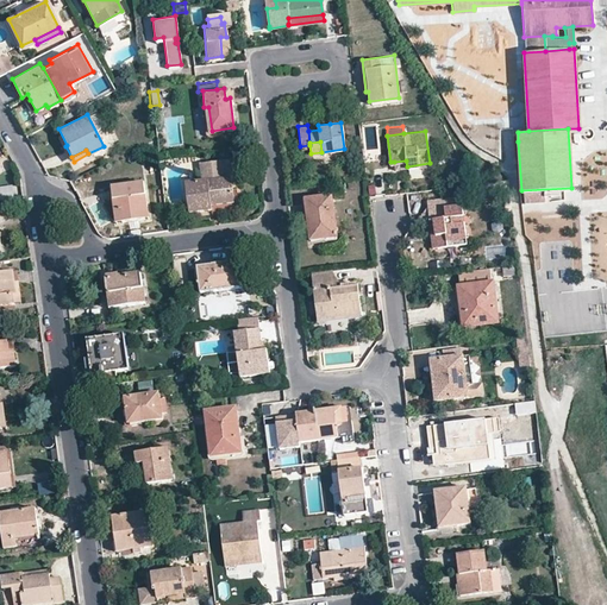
[(232,200),(229,174),(226,156),(198,161),(200,178),(183,180),(188,210),(211,208),(210,202),(232,200)]
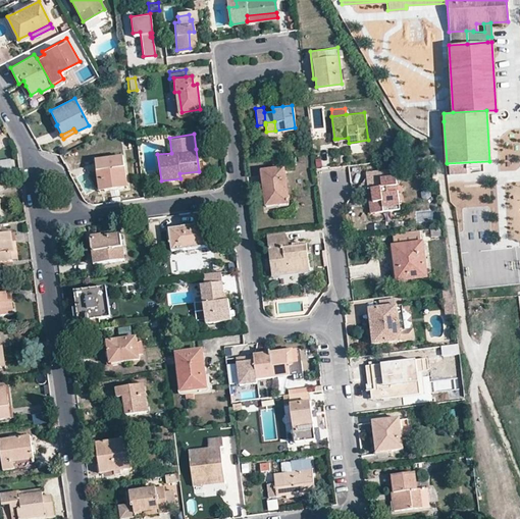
[(102,188),(121,185),(120,175),(124,174),(121,153),(94,157),(96,178),(101,177),(102,188)]
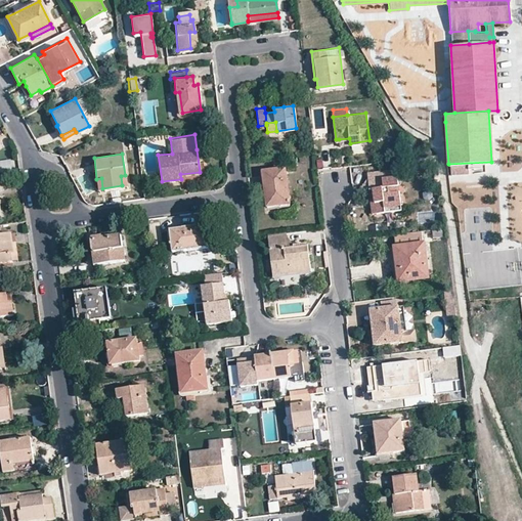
[(0,168),(9,168),(8,157),(0,157),(0,168)]
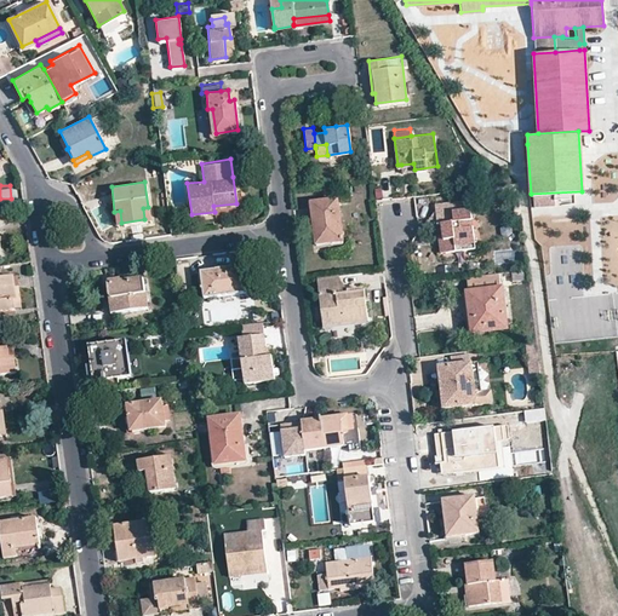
[(315,241),(341,237),(336,197),(310,200),(315,241)]
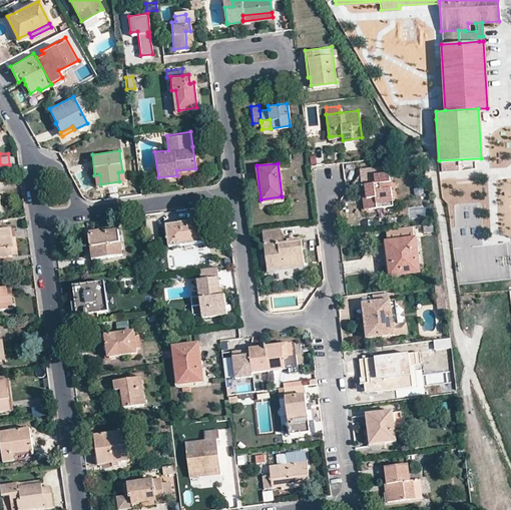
[(376,201),(392,200),(387,163),(372,165),(373,172),(360,174),(361,183),(365,183),(367,206),(376,205),(376,201)]
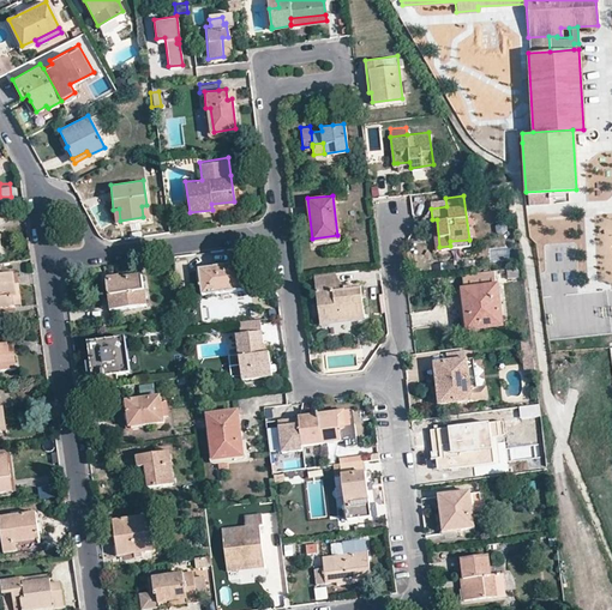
[(447,206),(445,198),(430,200),(431,209),(447,206)]
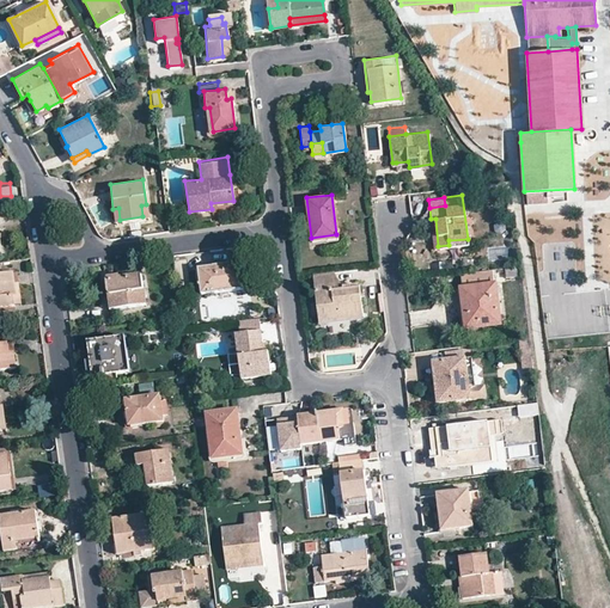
[(200,292),(243,286),(239,259),(196,265),(200,292)]
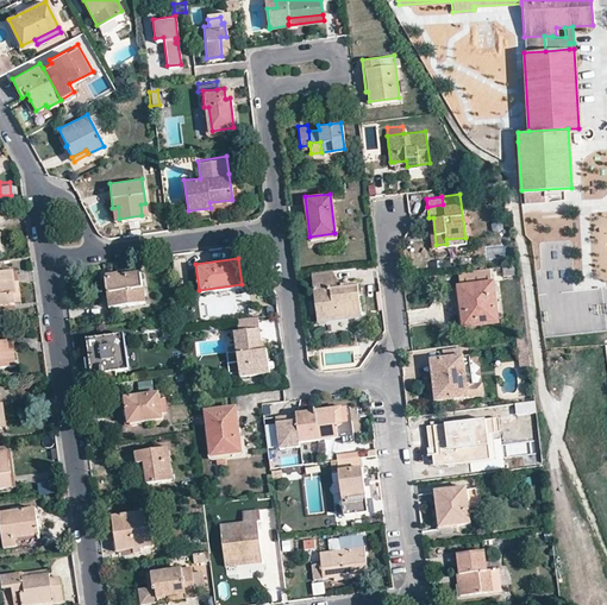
[(509,272),(517,272),(517,265),(515,262),(505,263),(507,268),(509,272)]
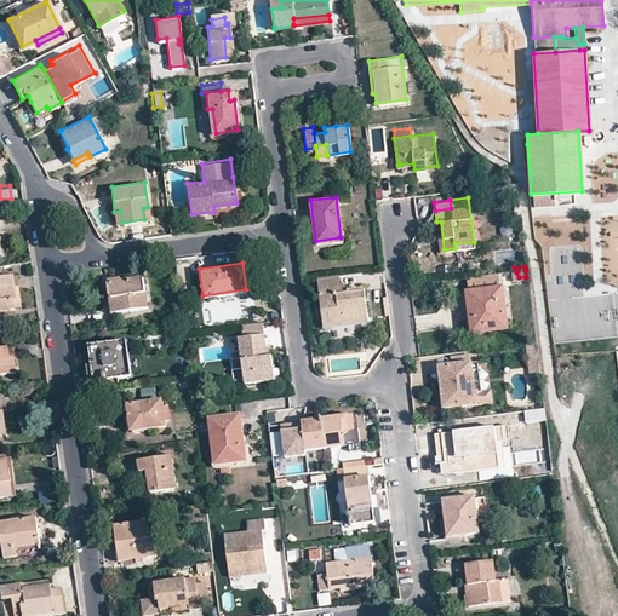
[(347,289),(337,272),(316,275),(319,293),(322,322),(366,316),(364,287),(347,289)]
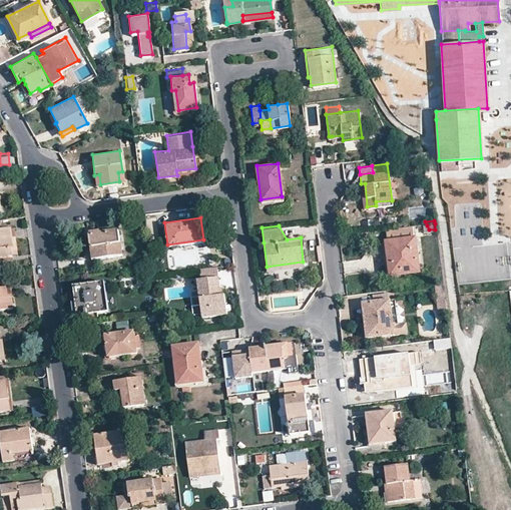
[(12,245),(9,226),(0,227),(0,256),(10,253),(9,245),(12,245)]
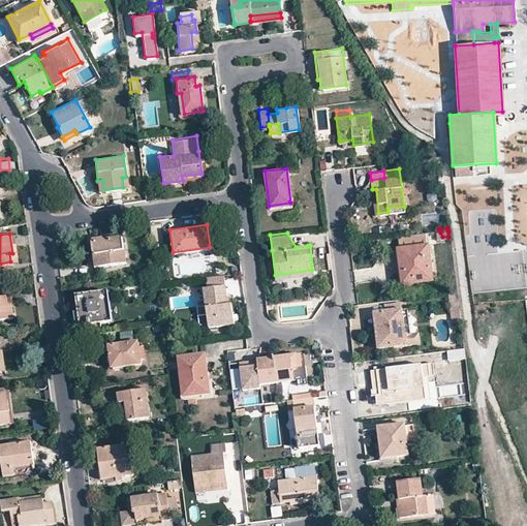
[(98,265),(123,260),(120,235),(101,237),(101,235),(90,237),(91,249),(92,251),(93,251),(94,252),(95,252),(96,252),(98,265)]
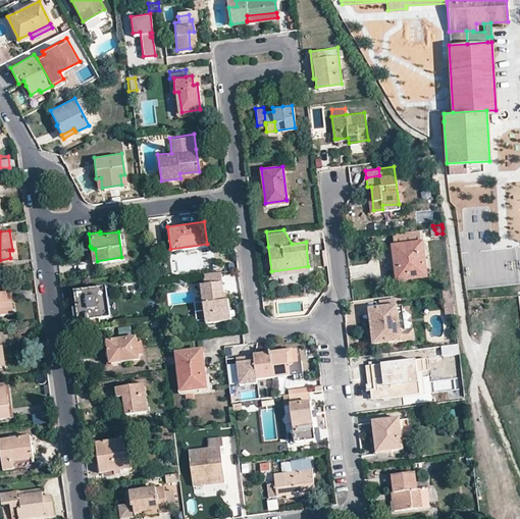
[(407,269),(424,267),(421,241),(392,244),(394,267),(406,266),(407,269)]
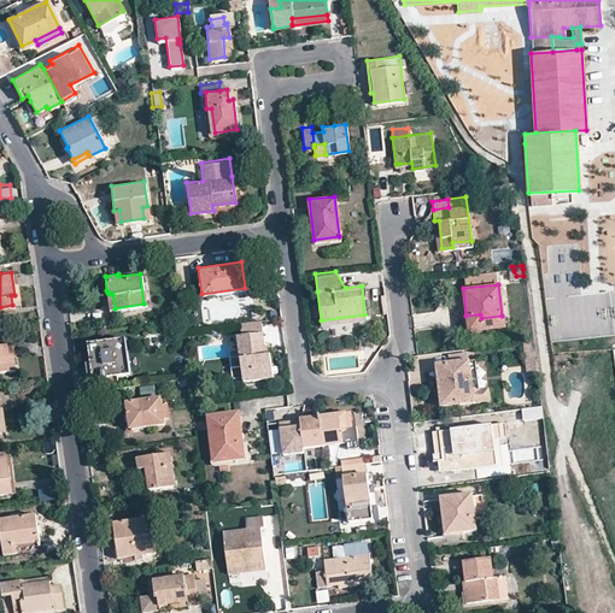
[(467,324),(502,320),(502,316),(481,318),(480,314),(466,316),(467,324)]
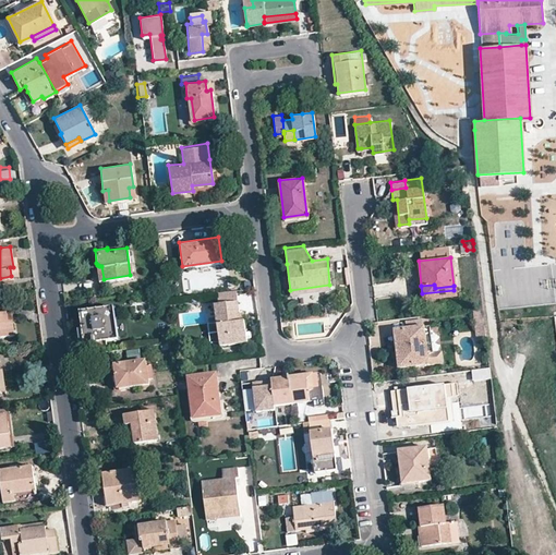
[(237,309),(236,300),(234,289),(216,291),(217,303),(213,303),(218,344),(241,341),(240,328),(244,327),(243,318),(239,320),(237,309)]
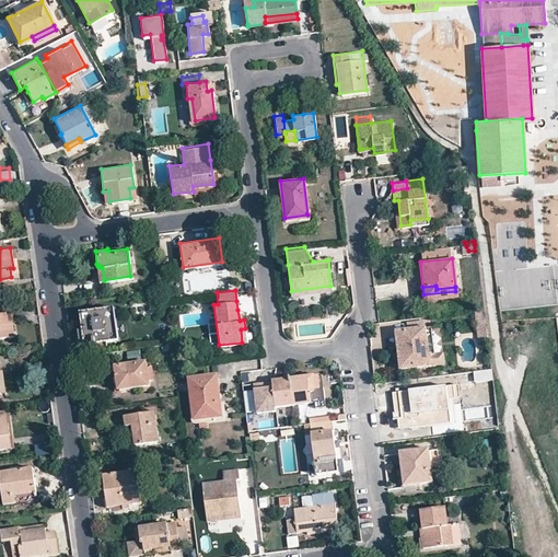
[(0,312),(7,311),(9,311),(8,302),(0,303),(0,312)]
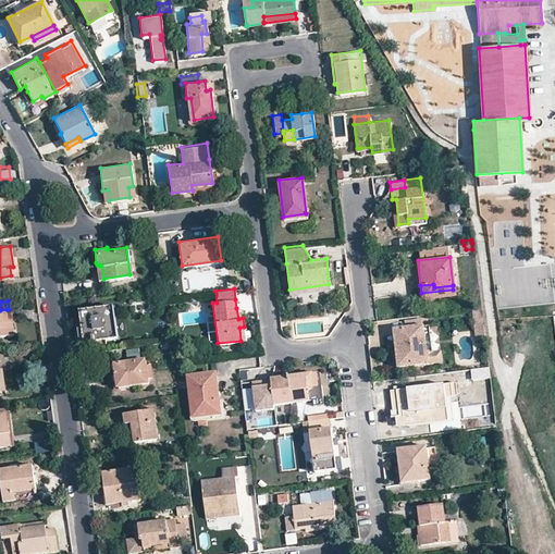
[(91,340),(115,336),(111,304),(82,308),(83,317),(88,317),(89,330),(86,330),(87,340),(91,340)]
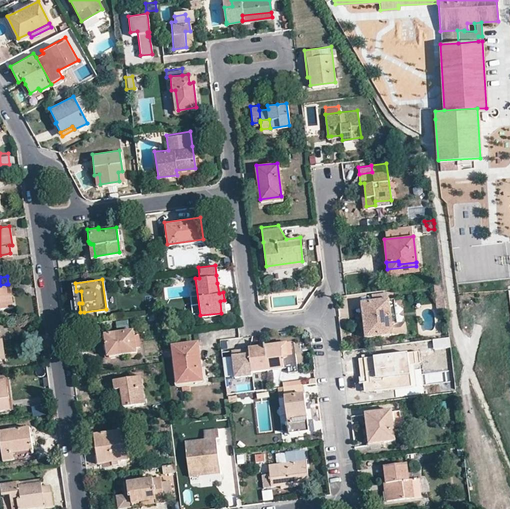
[(76,291),(75,283),(71,284),(74,299),(70,300),(72,318),(85,316),(84,312),(80,312),(79,303),(82,303),(81,291),(76,291)]
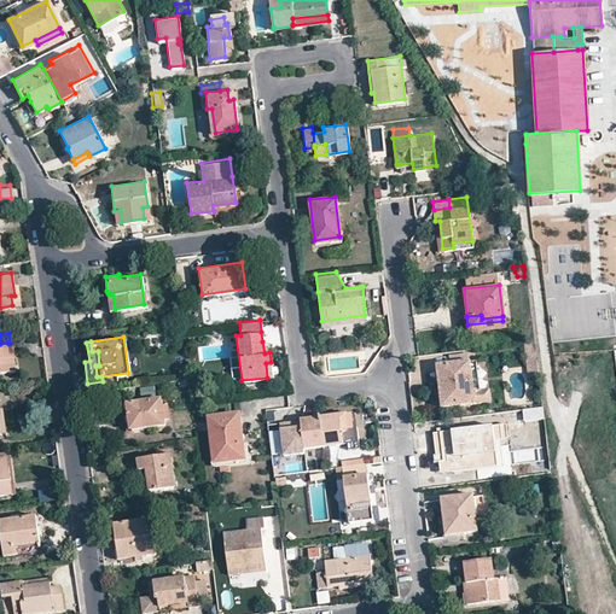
[(0,370),(15,369),(12,354),(9,354),(7,343),(0,344),(0,370)]
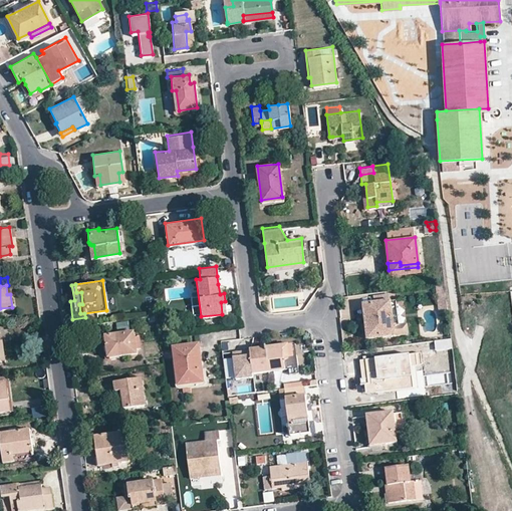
[(405,323),(398,323),(395,297),(390,298),(394,333),(406,332),(405,323)]
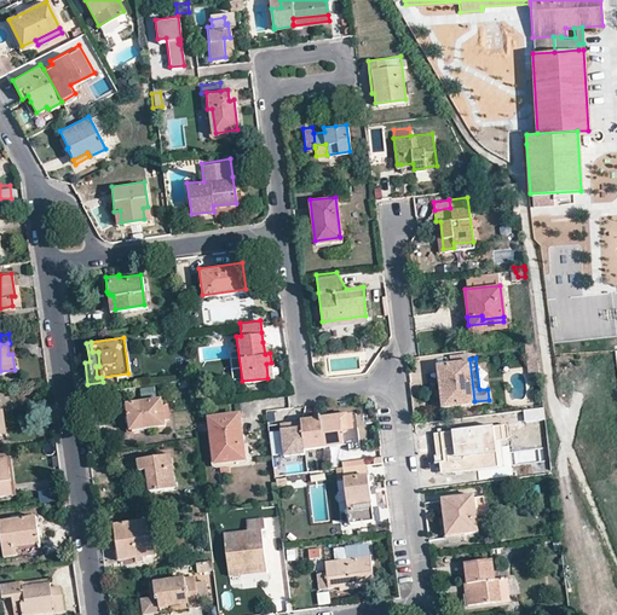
[(442,375),(445,405),(474,401),(470,359),(436,363),(437,376),(442,375)]
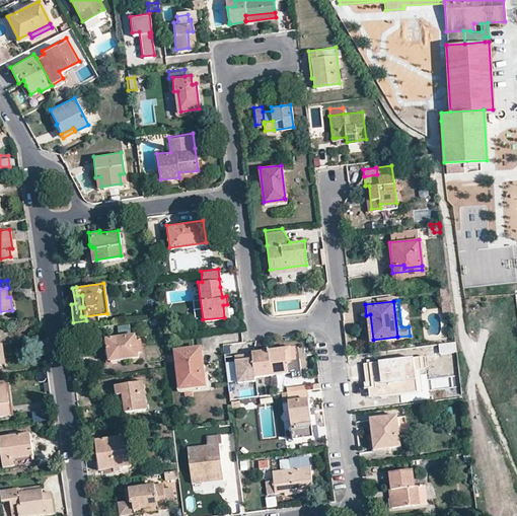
[(107,358),(136,355),(136,350),(134,338),(133,334),(104,338),(107,358)]
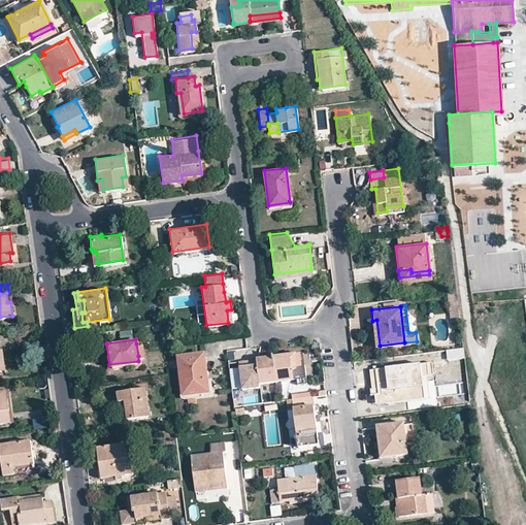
[(462,347),(446,349),(446,357),(463,355),(462,347)]
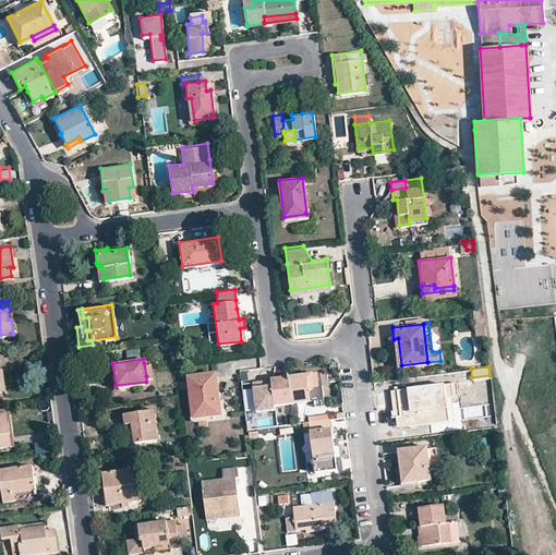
[(194,389),(197,414),(219,412),(214,372),(186,375),(189,389),(194,389)]
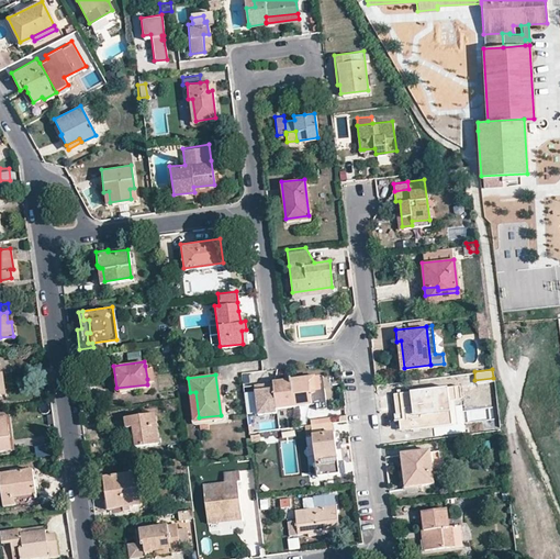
[(292,405),(303,403),(310,402),(324,401),(323,387),(314,388),(313,376),(271,380),(271,381),(275,406),(292,405)]
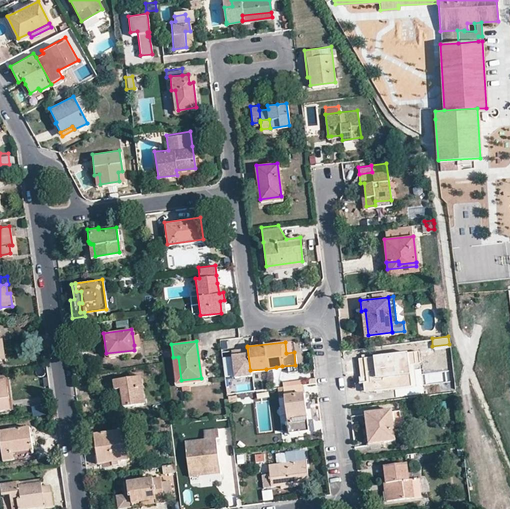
[(250,374),(250,370),(247,347),(230,349),(233,376),(250,374)]
